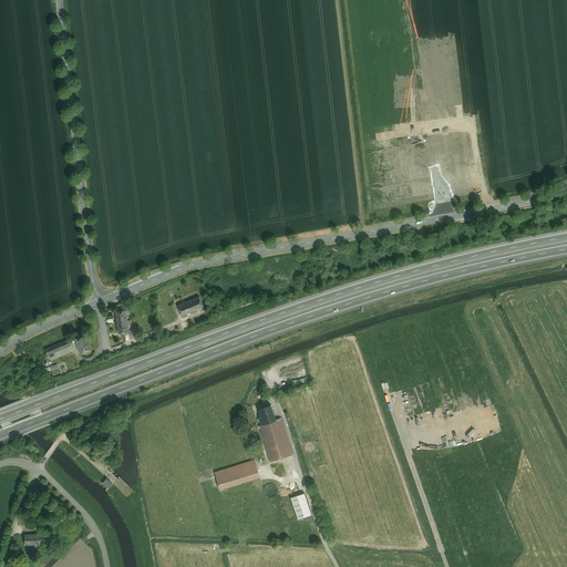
[(199,296),(178,305),(182,316),(204,307),(199,296)]
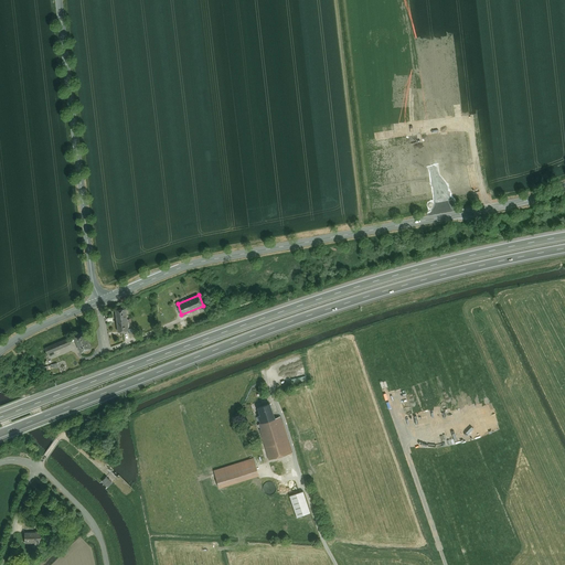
[(127,308),(116,309),(118,333),(130,332),(127,308)]
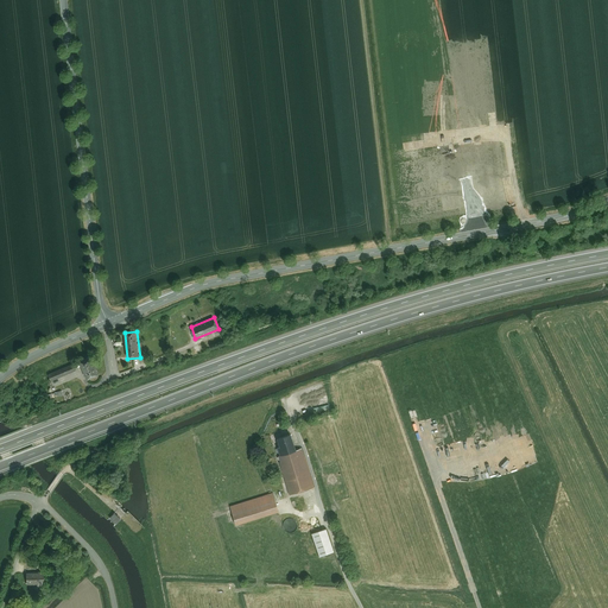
[(93,356),(78,362),(87,380),(100,374),(93,356)]
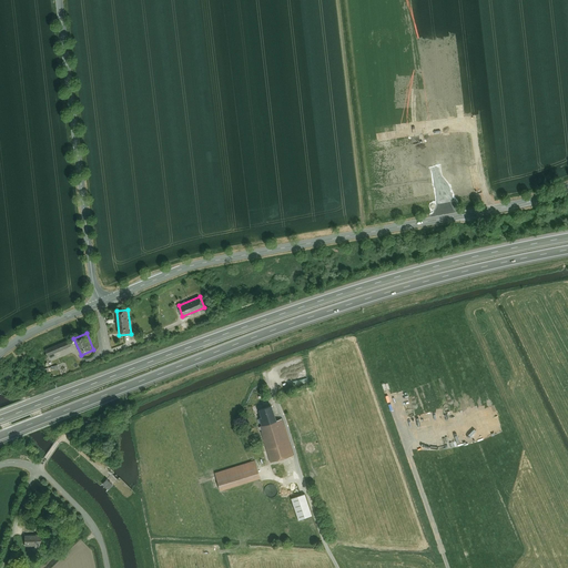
[(44,351),(48,357),(72,347),(69,340),(44,351)]
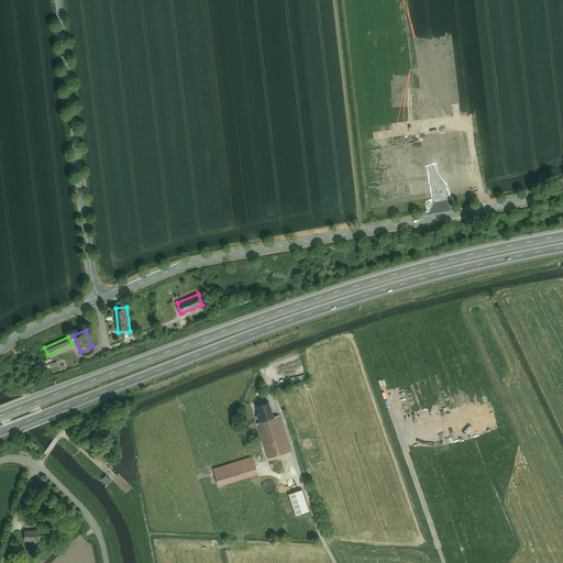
[(257,414),(256,414),(258,422),(274,418),(269,401),(255,406),(257,414)]
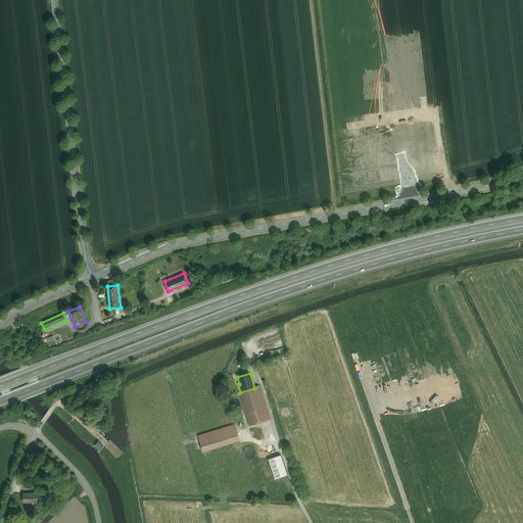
[(240,392),(249,424),(270,418),(259,386),(254,388),(240,392)]
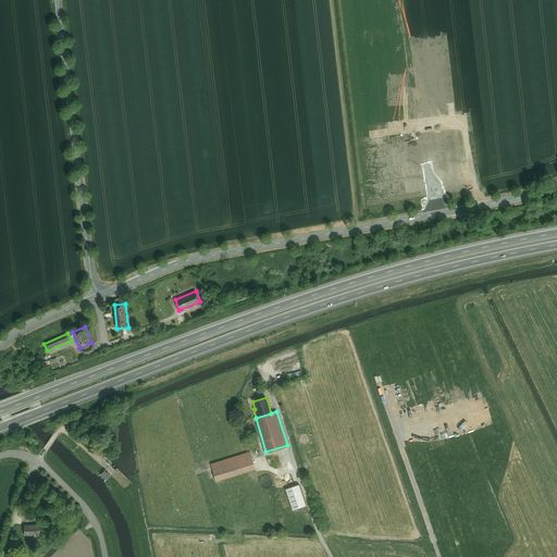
[(249,450),(211,463),(217,481),(255,468),(249,450)]
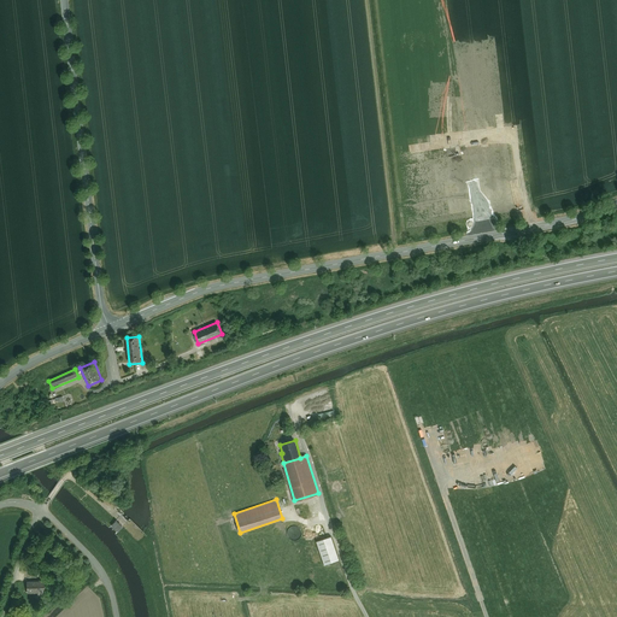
[(116,521),(111,527),(115,529),(117,533),(123,527),(119,524),(116,521)]
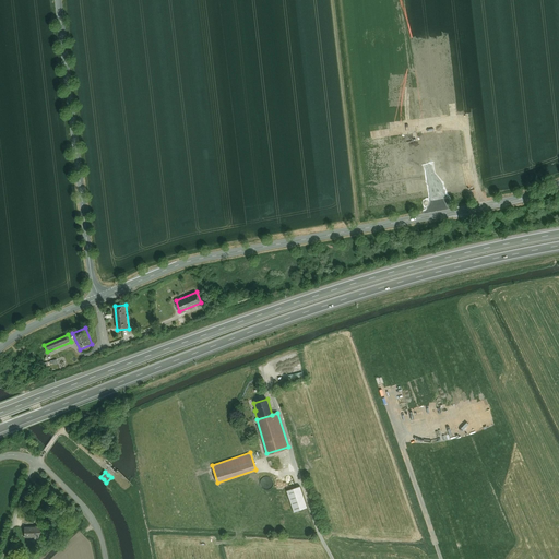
[(298,486),(286,490),(294,511),(306,508),(298,486)]
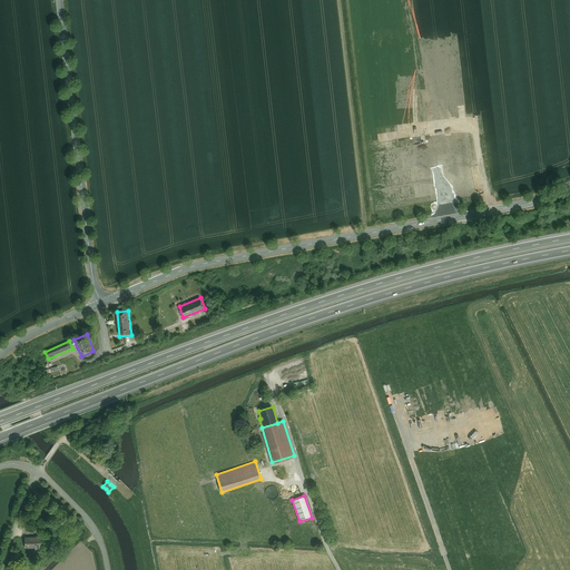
[(25,537),(26,548),(36,547),(36,549),(42,549),(41,536),(25,537)]
